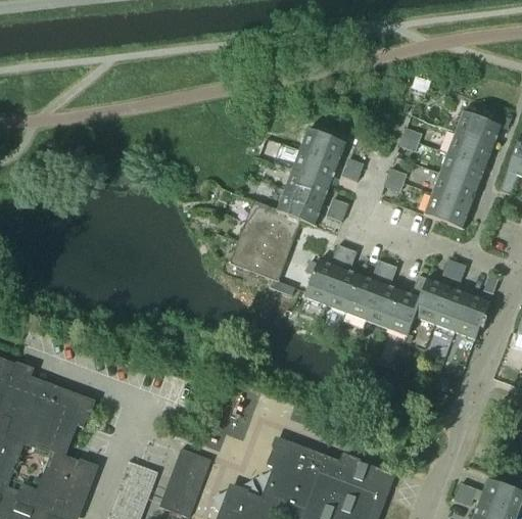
[(493,147),(502,126),(508,128),(511,119),(495,112),(492,122),(464,111),(456,133),(493,147)]
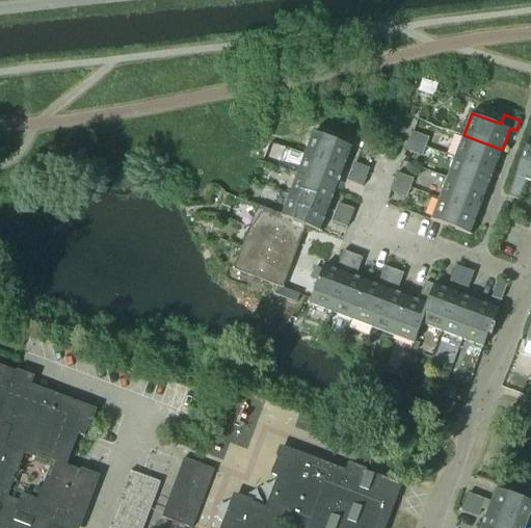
[(425,144),(428,135),(413,129),(409,138),(425,144)]
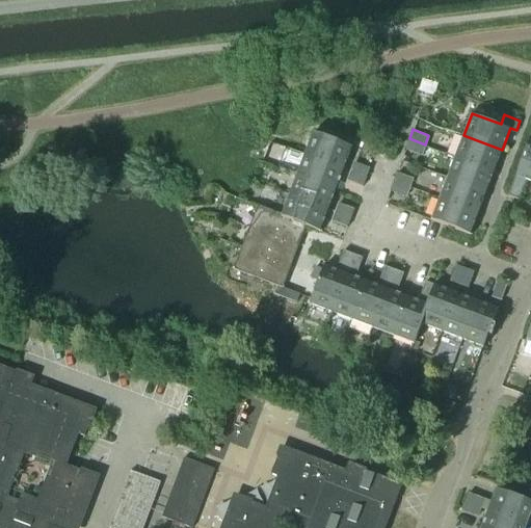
[(344,166),(352,144),(314,130),(306,152),(344,166)]
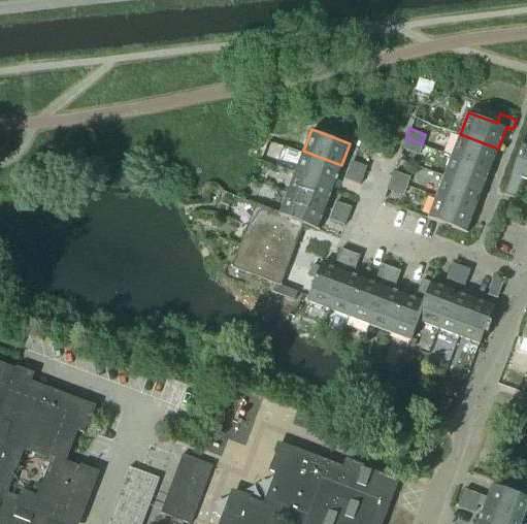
[(490,168),(498,149),(460,134),(453,154),(490,168)]
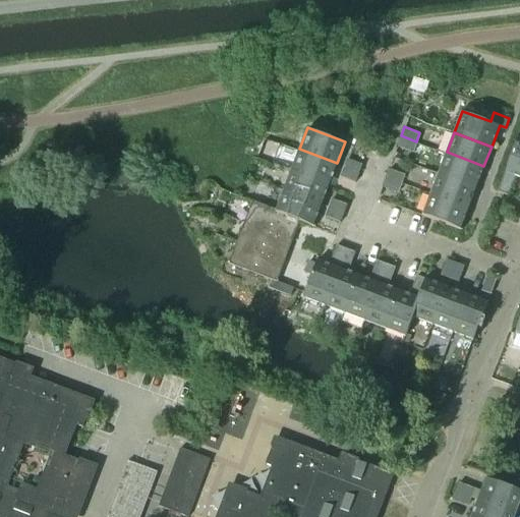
[(519,132),(498,189),(509,193),(516,174),(519,175),(519,132)]
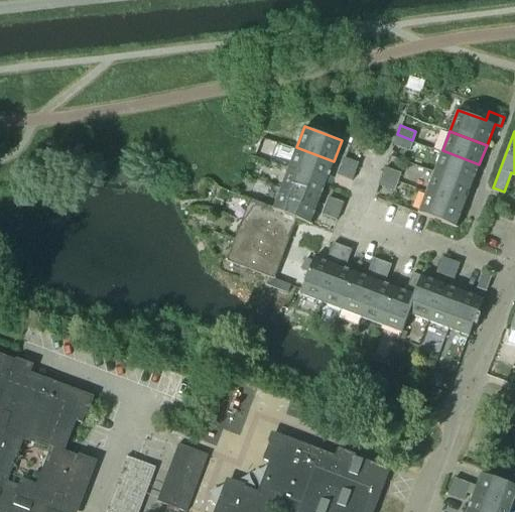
[(409,148),(412,140),(397,134),(394,143),(409,148)]
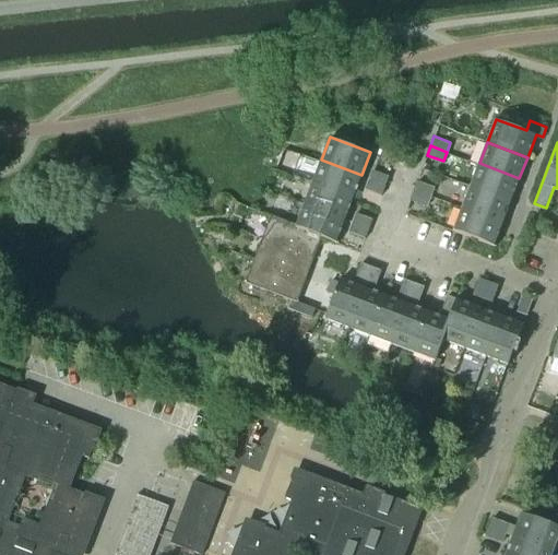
[(354,197),(361,175),(321,160),(313,181),(354,197)]
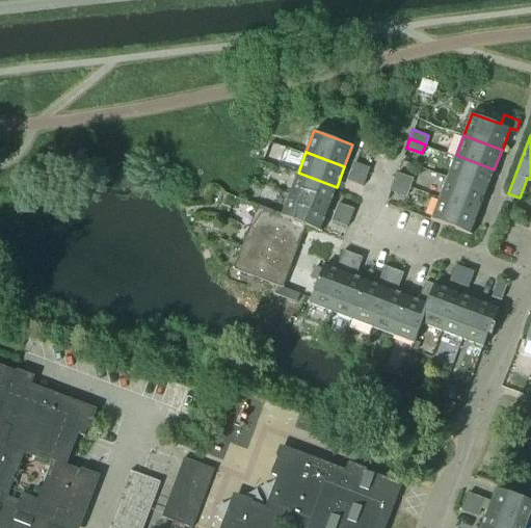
[(486,190),(493,174),(494,169),(456,155),(448,176),(486,190)]
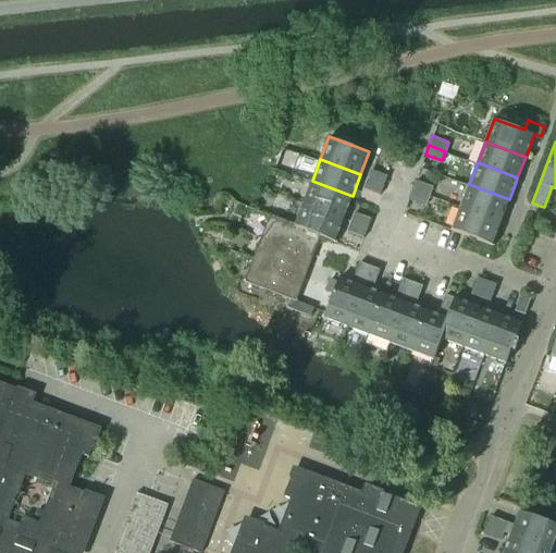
[(384,183),(387,173),(371,168),(368,176),(384,183)]
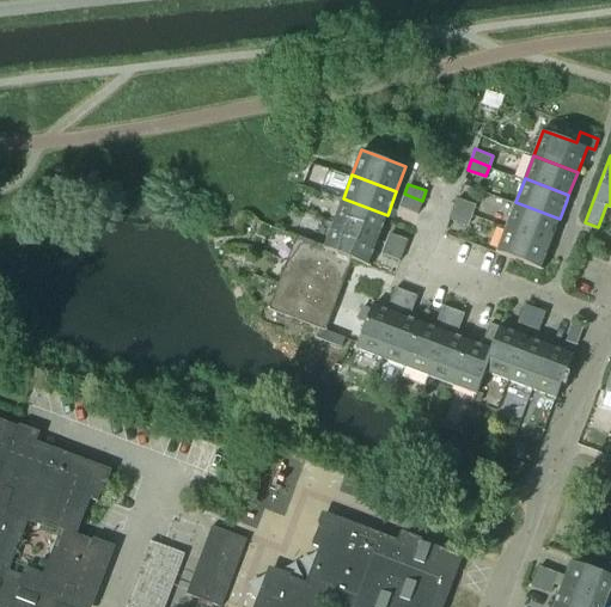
[(417,212),(422,201),(404,194),(401,204),(417,212)]
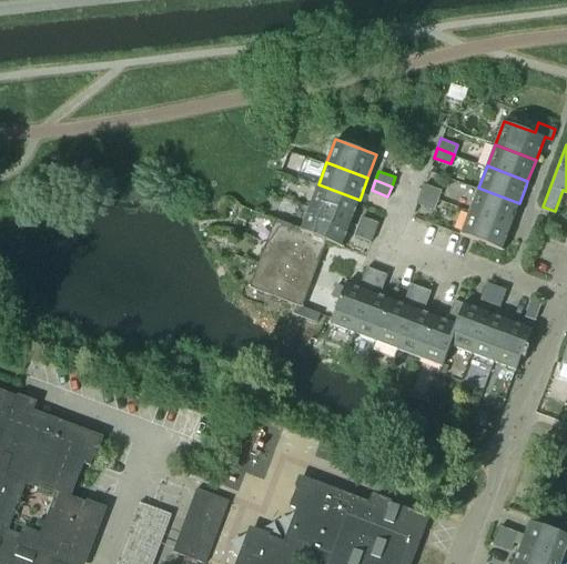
[(437,198),(441,188),(424,182),(421,191),(437,198)]
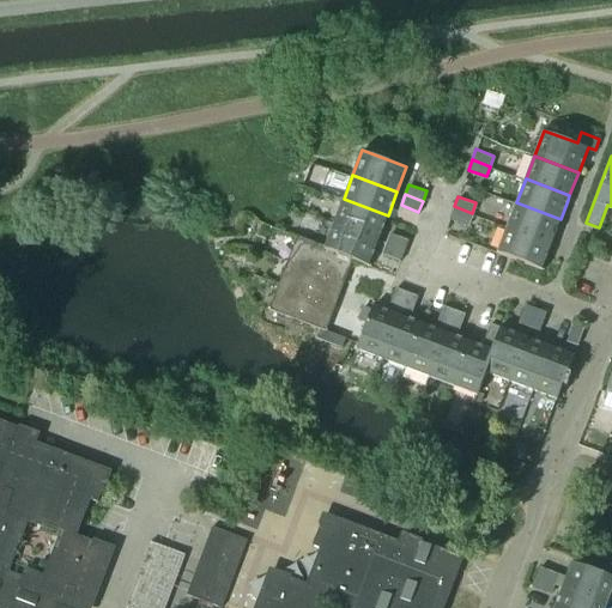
[(379,238),(388,216),(344,199),(334,222),(379,238)]
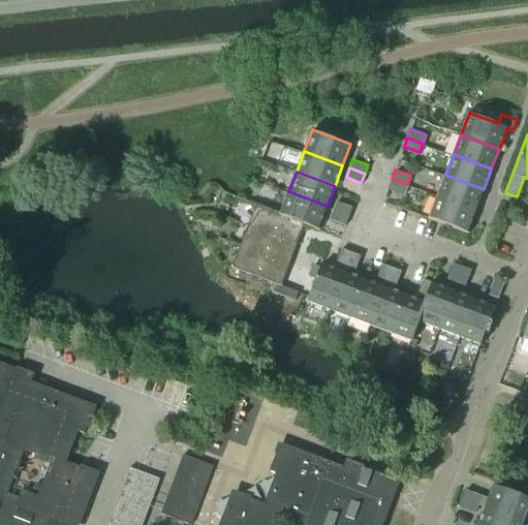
[(476,210),(484,189),(445,175),(438,195),(476,210)]
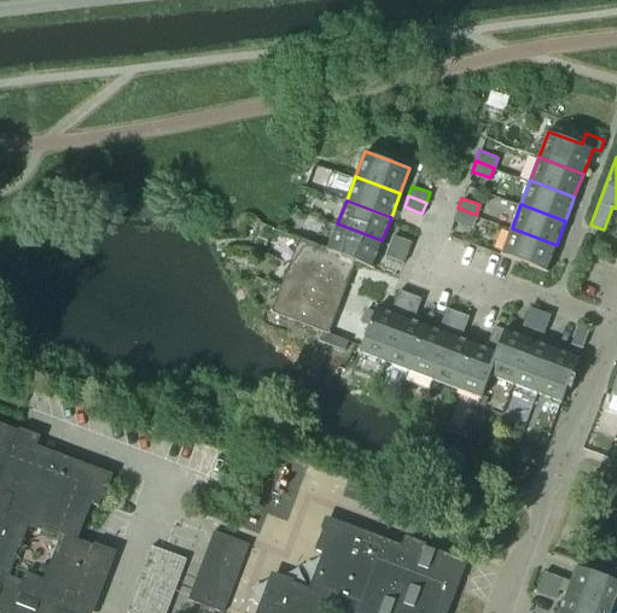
[(472,226),(476,215),(458,208),(454,219),(472,226)]
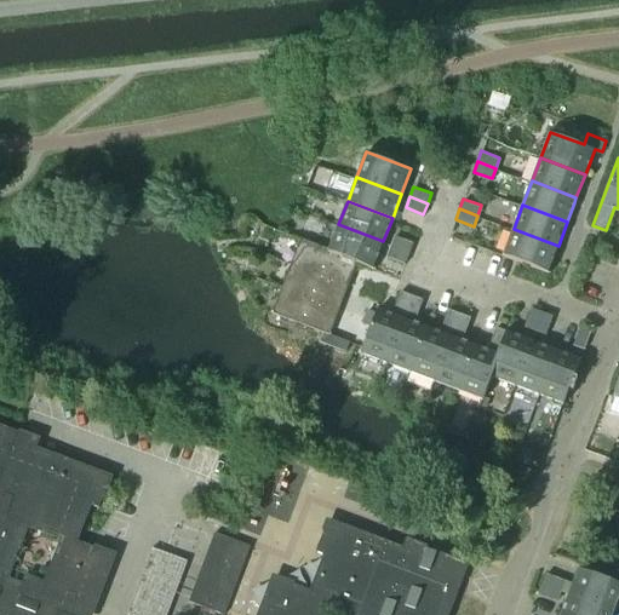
[(373,266),(383,241),(338,224),(330,247),(330,248),(357,259),(356,260),(373,266)]
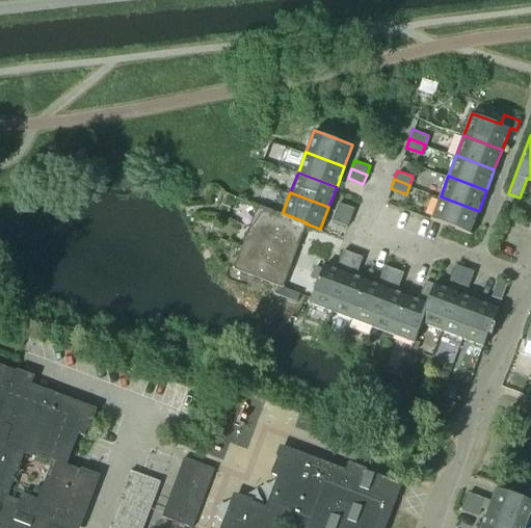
[(471,232),(479,211),(441,196),(432,218),(471,232)]
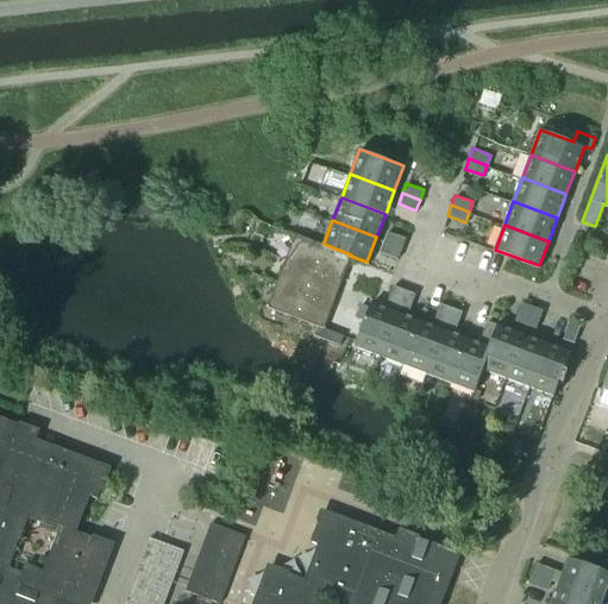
[(402,247),(406,237),(388,230),(384,240),(402,247)]
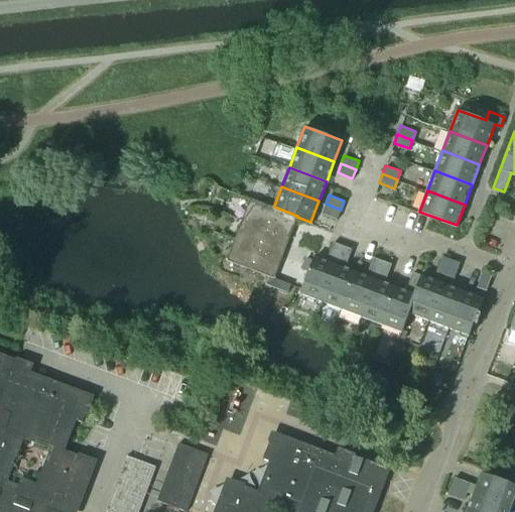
[(289,236),(296,217),(297,216),(274,207),(274,206),(251,197),(243,218),(289,236)]
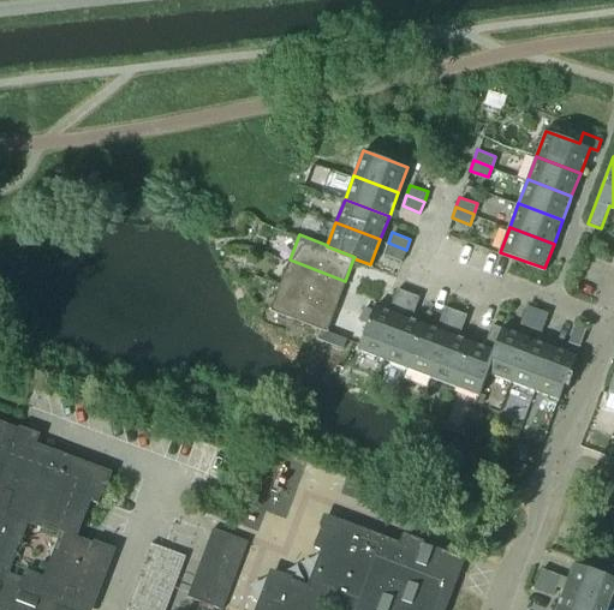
[(403,259),(406,250),(388,243),(385,253),(403,259)]
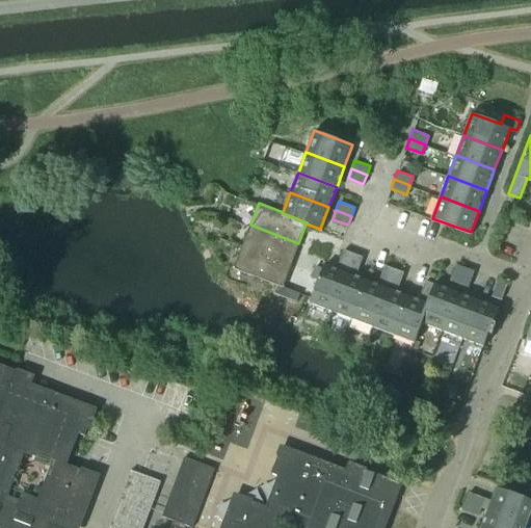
[(291,263),(298,243),(250,225),(242,245),(291,263)]
